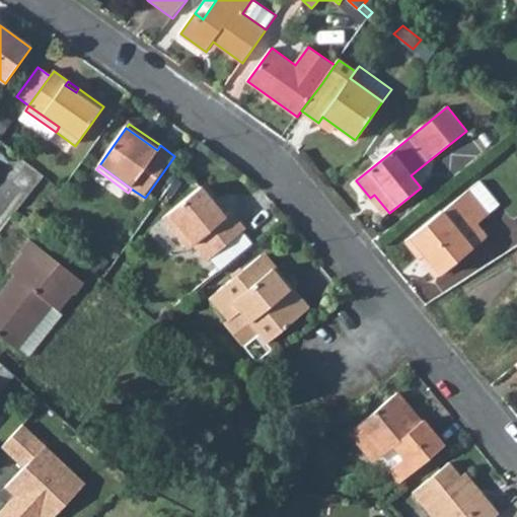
[(482,181),(469,192),(488,214),(500,205),(482,181)]
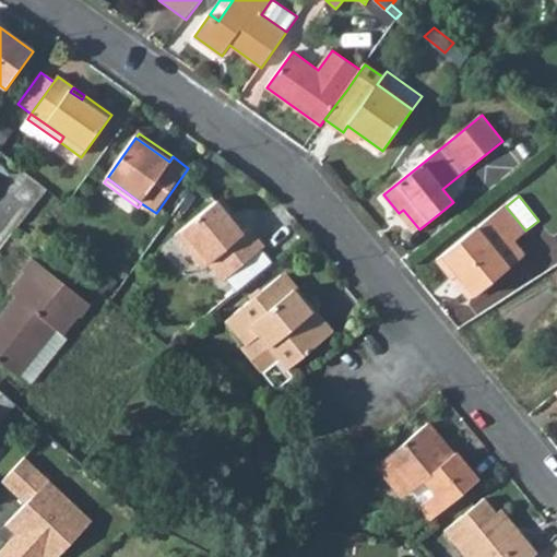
[(249,229),(223,198),(216,203),(243,235),(249,229)]
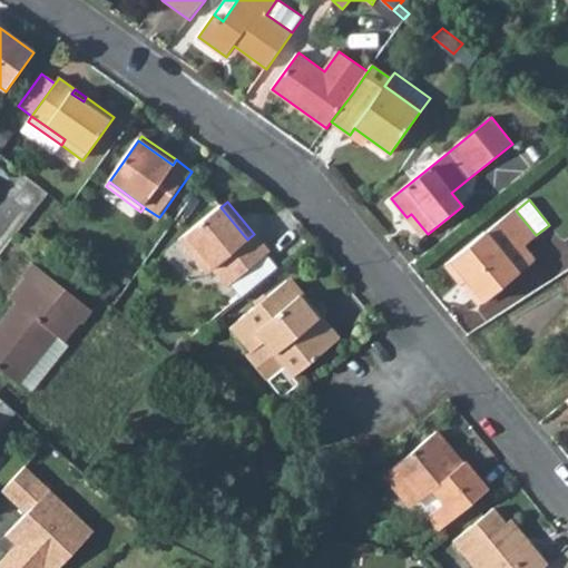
[(221,207),(180,240),(207,273),(214,268),(228,287),(231,285),(267,255),(270,254),(254,234),(247,240),(221,207)]
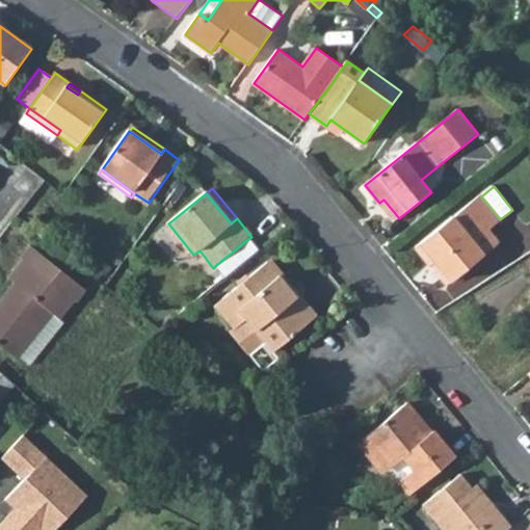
[(436,262),(441,258),(457,277),(499,243),(488,231),(501,220),(500,219),(481,196),(480,195),(455,217),(454,216),(421,243),(436,262)]
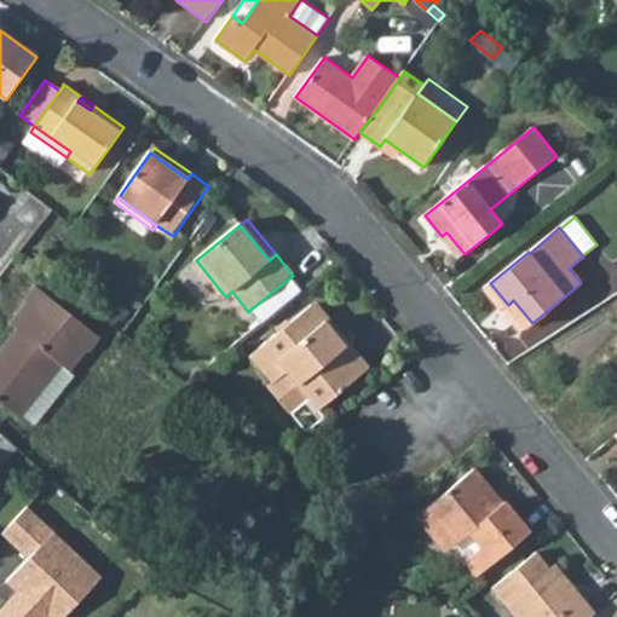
[(442,236),(460,258),(465,254),(447,232),(442,236)]
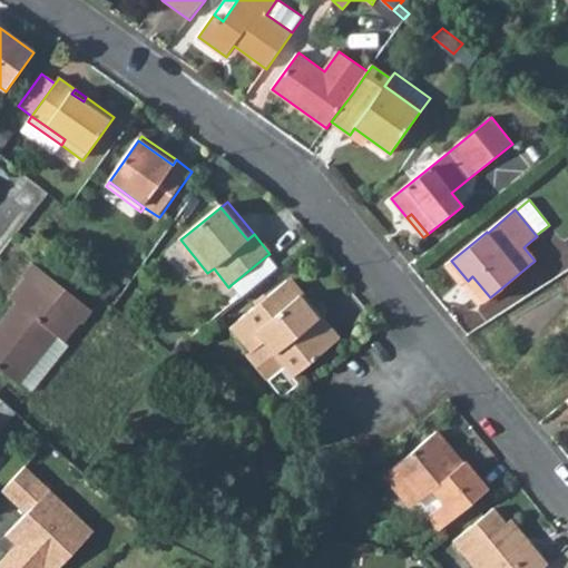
[(231,285),(242,300),(278,268),(267,255),(231,285)]
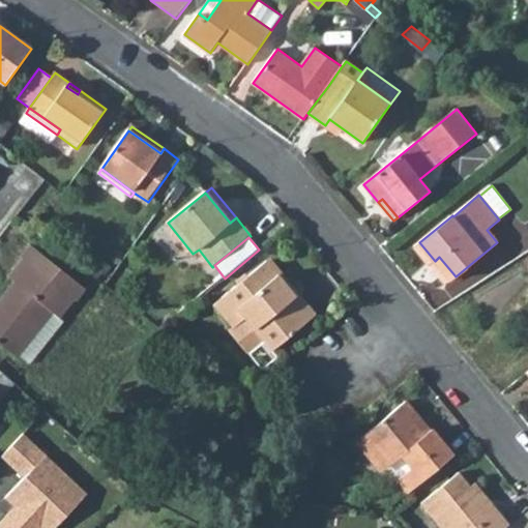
[(0,344),(17,357),(18,356),(52,313),(60,319),(75,300),(77,302),(87,290),(31,245),(21,258),(23,260),(8,279),(15,283),(2,299),(4,301),(0,306),(0,344)]
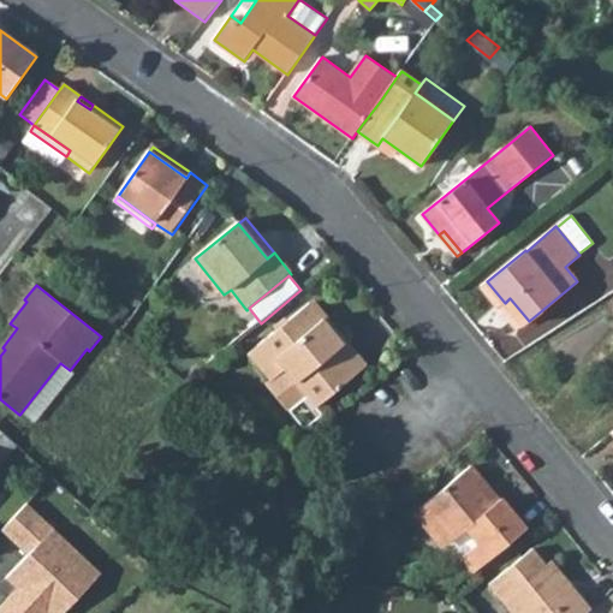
[(505,303),(523,326),(529,321),(510,298),(505,303)]
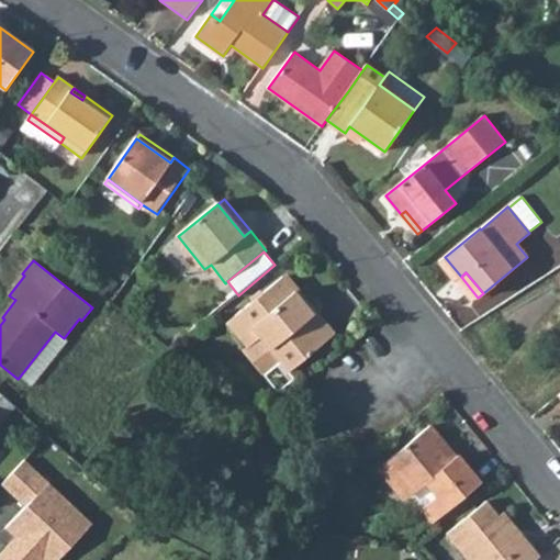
[(316,312),(287,275),(283,278),(313,315),(316,312)]
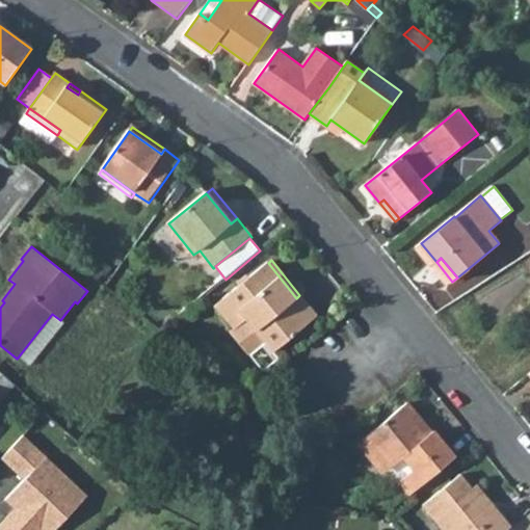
[(248,354),(273,352),(317,317),(299,295),(296,298),(268,263),(215,306),(233,328),(230,332),(248,354)]
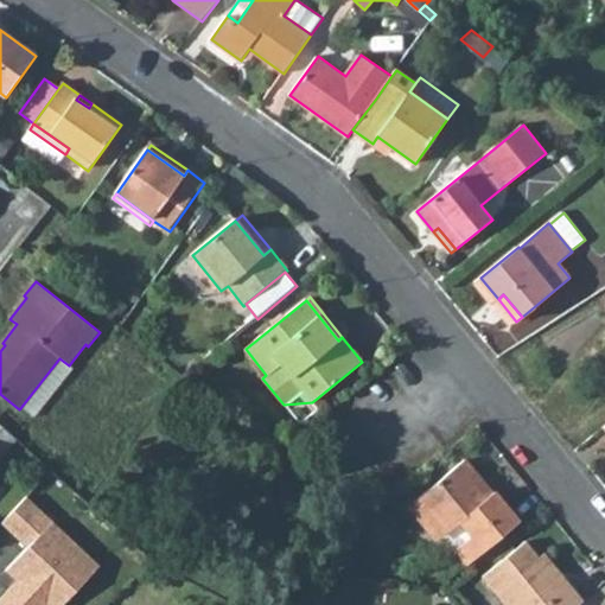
[(20,408),(34,419),(74,369),(69,365),(59,358),(20,408)]
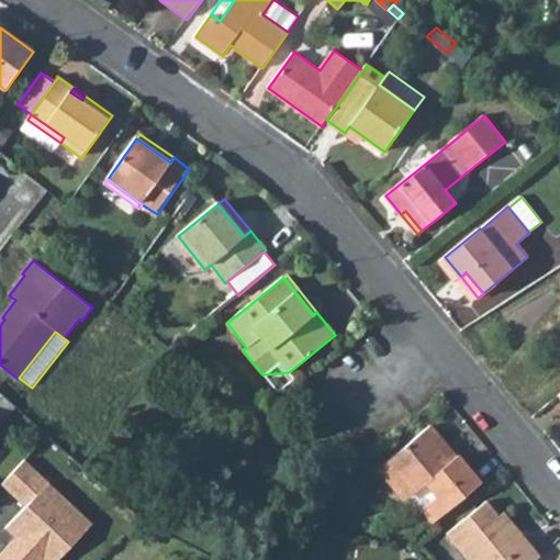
[(202,360),(191,351),(185,359),(196,368),(202,360)]
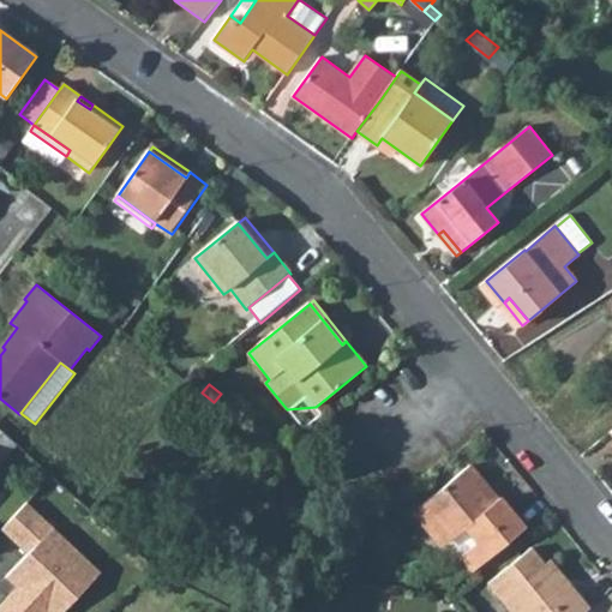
[(0,462),(17,444),(0,429),(0,462)]
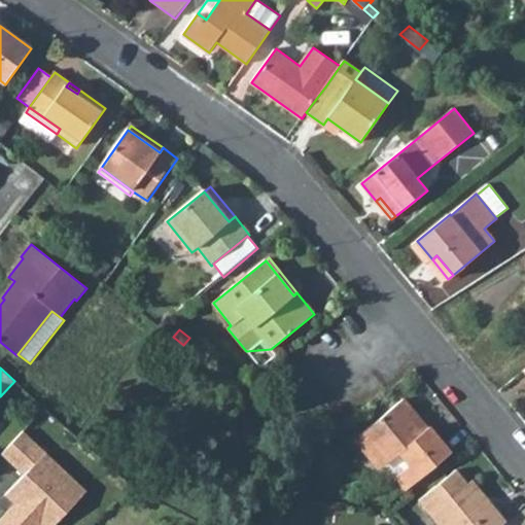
[(408,489),(451,453),(429,426),(427,427),(404,398),(359,435),(384,466),(387,464),(400,453),(410,465),(397,476),(408,489)]
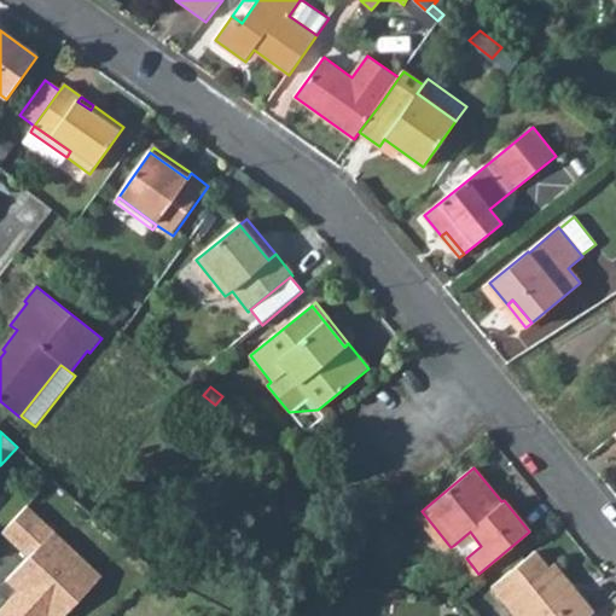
[(103,576),(28,506),(4,533),(29,558),(9,581),(19,592),(23,596),(16,603),(29,615),(41,615),(42,614),(51,606),(60,615),(65,615),(103,576)]
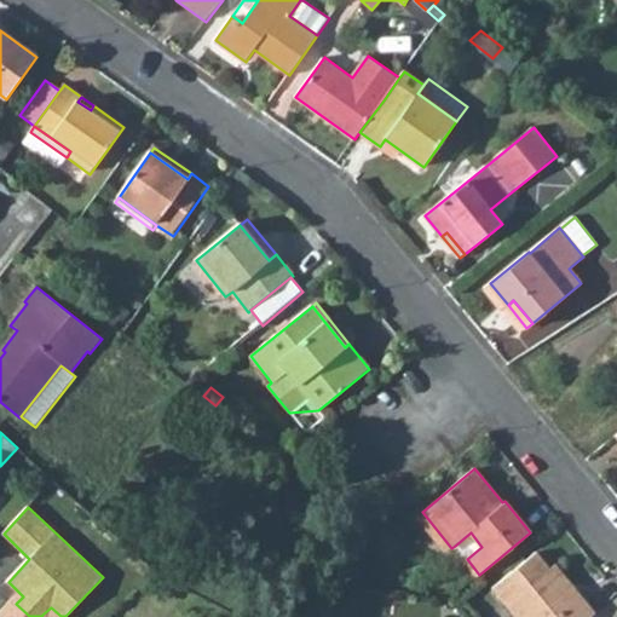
[(482,547),(471,532),(455,546),(467,559),(482,547)]
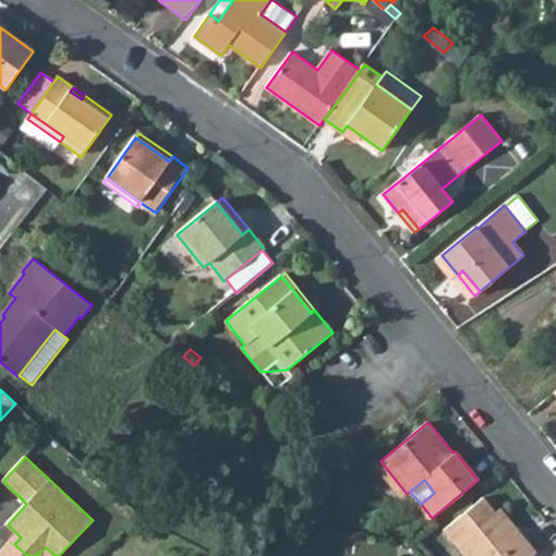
[(534,555),(538,553),(515,526),(510,529),(496,512),(484,497),(444,530),(464,555),(534,555)]
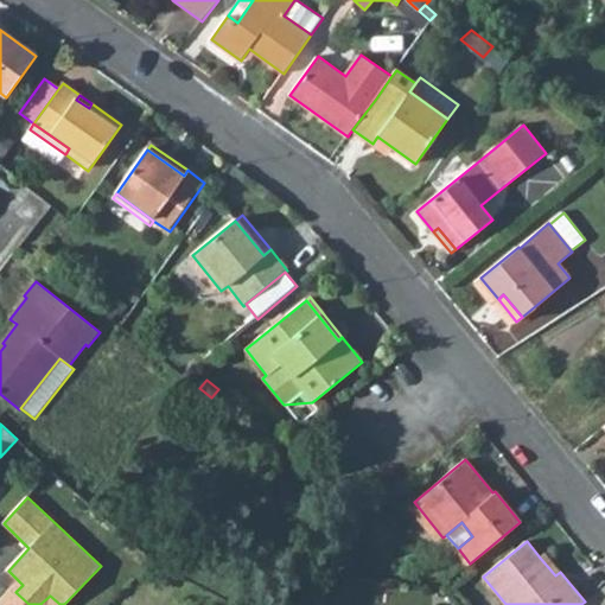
[(560,572),(545,553),(540,558),(555,575),(560,572)]
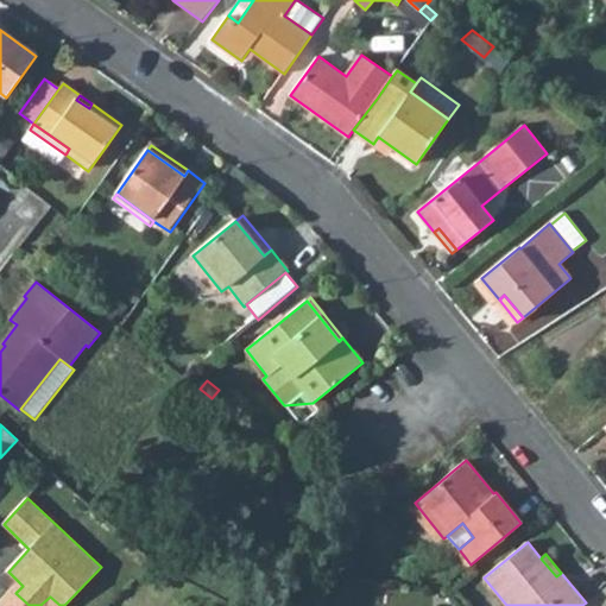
[(23,586),(19,582),(12,589),(16,593),(23,586)]
